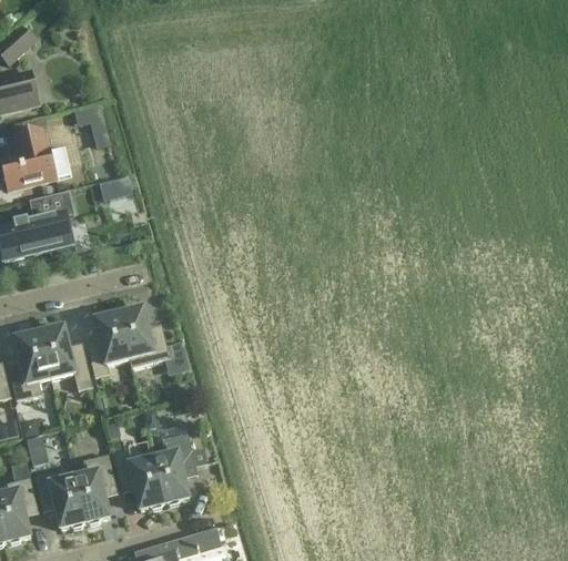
[(0,43),(0,52),(9,63),(36,40),(21,24),(0,43)]
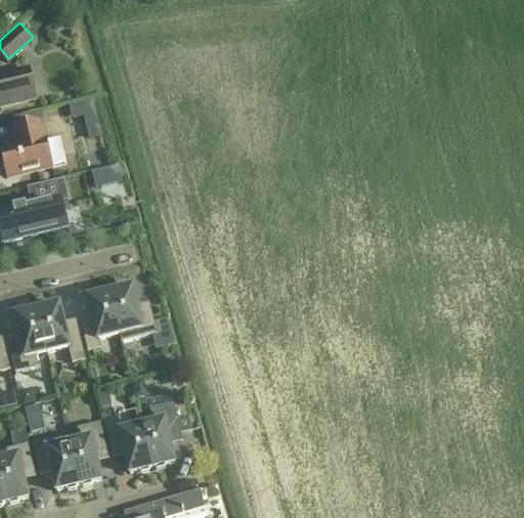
[(29,65),(0,71),(0,102),(36,94),(29,65)]
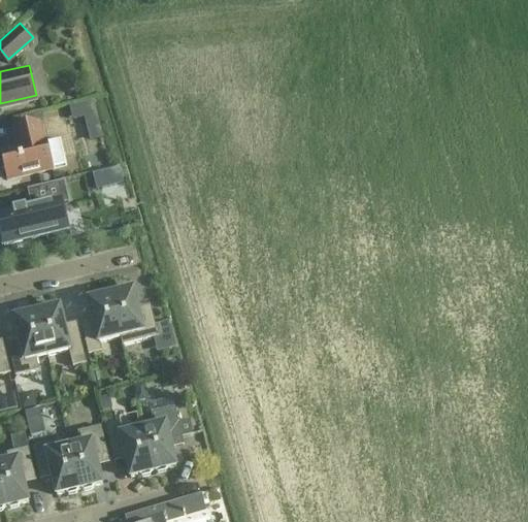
[(36,108),(13,113),(15,122),(38,117),(43,115),(41,107),(36,108)]
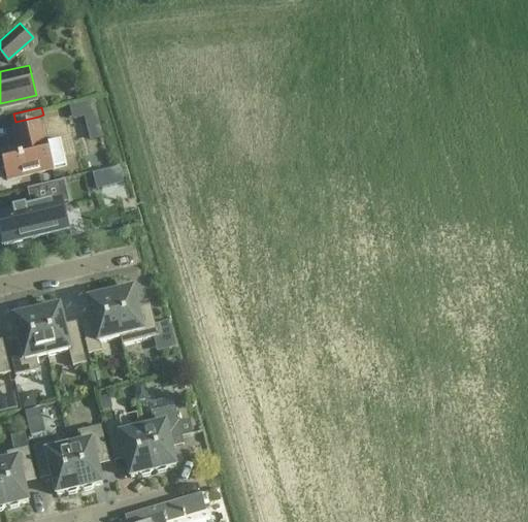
[(0,148),(0,151),(6,175),(52,164),(66,160),(60,135),(45,138),(45,137),(43,138),(38,120),(14,126),(18,140),(20,139),(21,143),(0,148)]
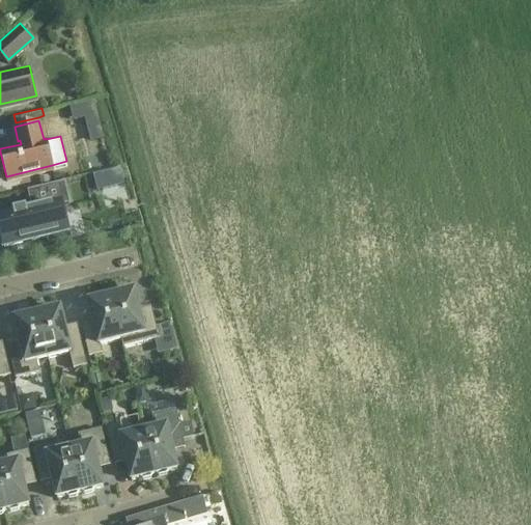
[(121,162),(94,169),(99,185),(126,177),(121,162)]
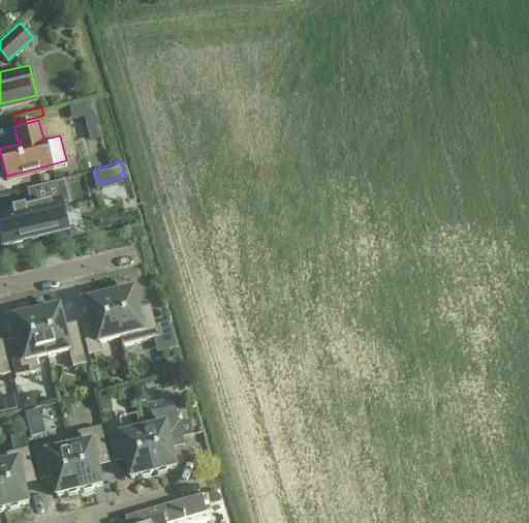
[(26,206),(0,212),(0,236),(3,238),(4,241),(50,231),(42,203),(66,196),(62,180),(30,187),(33,202),(26,204),(26,206)]
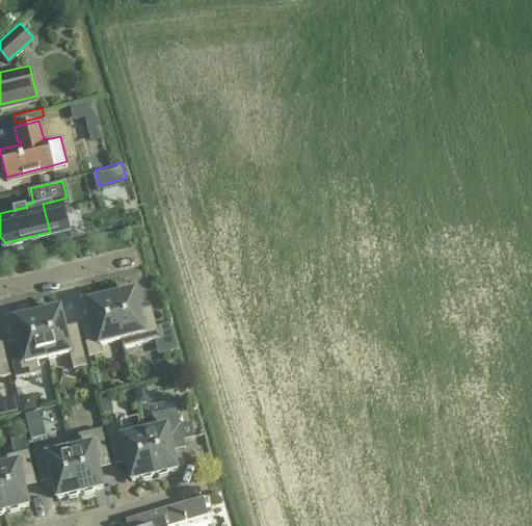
[(111,291),(121,337),(122,337),(123,344),(159,336),(153,311),(141,314),(134,287),(128,289),(128,287),(111,291)]
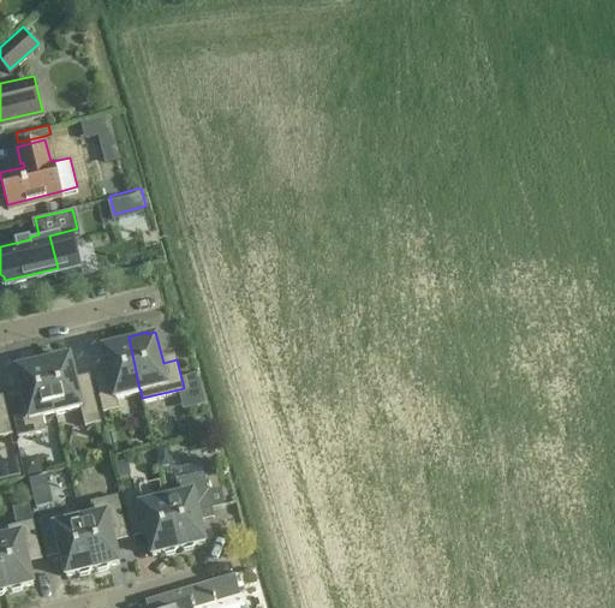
[(96,380),(102,407),(118,404),(117,394),(139,389),(129,337),(109,340),(109,343),(102,345),(109,376),(96,380)]
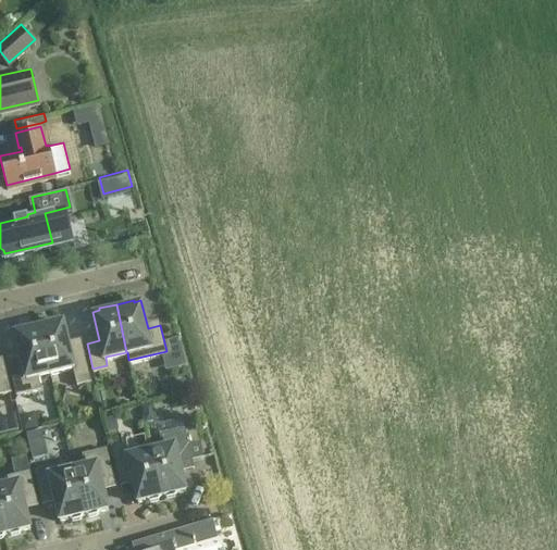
[(38,323),(50,371),(72,365),(76,382),(90,378),(83,345),(70,347),(63,319),(57,321),(56,319),(38,323)]
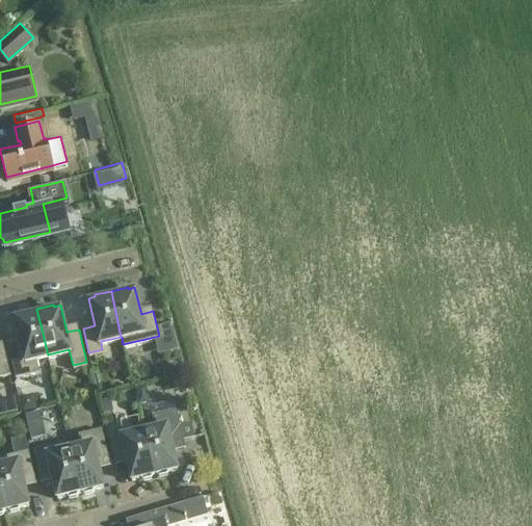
[(8,346),(16,374),(40,369),(36,357),(48,354),(36,309),(20,313),(20,314),(15,316),(21,343),(8,346)]
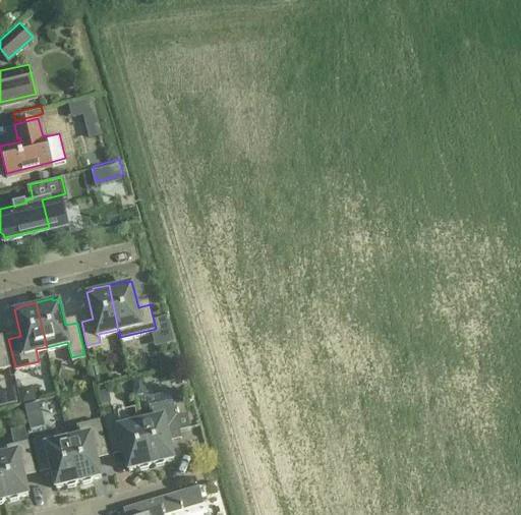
[(0,365),(10,363),(4,340),(0,340),(0,365)]
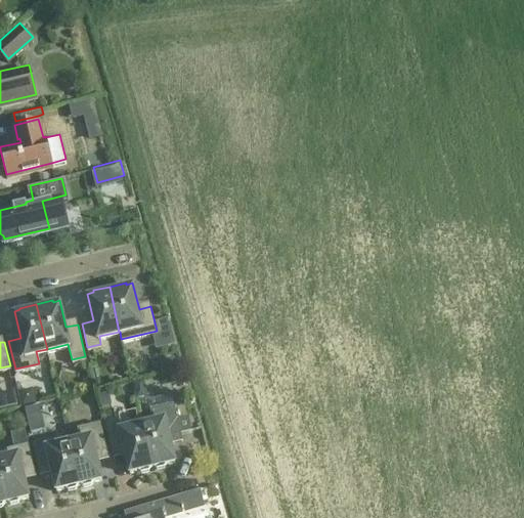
[(144,375),(132,378),(135,394),(147,391),(144,375)]
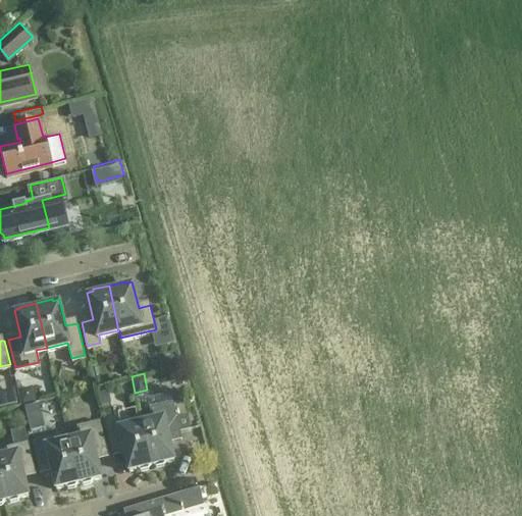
[(34,382),(18,385),(21,400),(36,396),(34,382)]
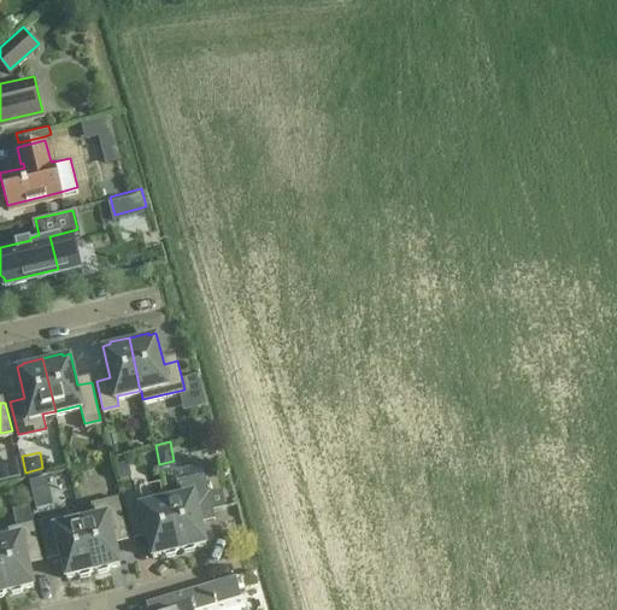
[(17,455),(4,458),(7,475),(21,471),(17,455)]
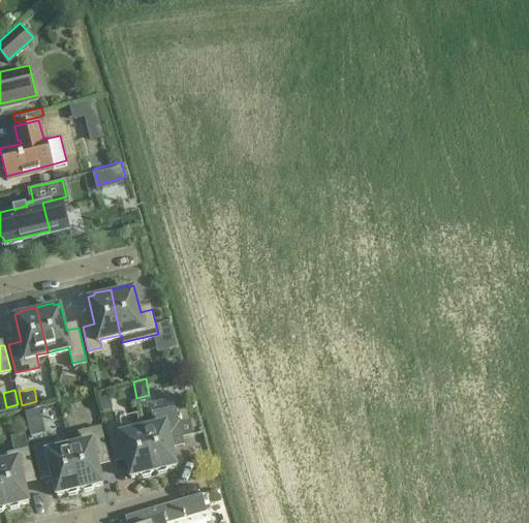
[(109,391),(98,393),(101,406),(113,404),(109,391)]
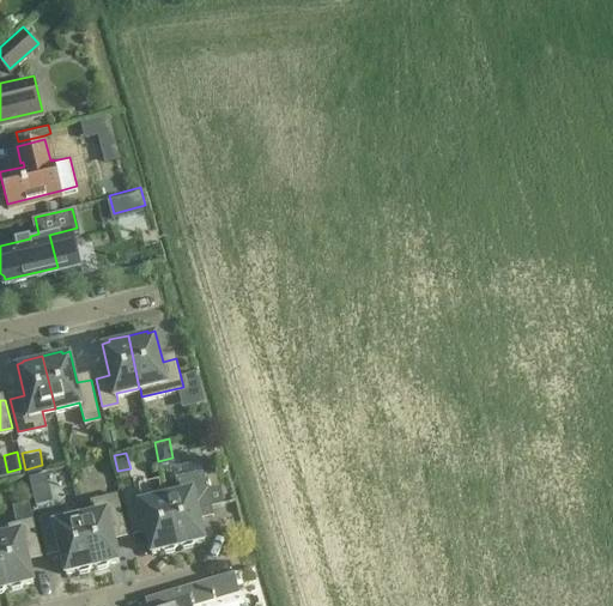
[(165,492),(178,545),(198,541),(198,539),(205,537),(196,505),(224,500),(220,484),(207,486),(202,470),(200,456),(173,462),(176,476),(178,490),(165,492)]
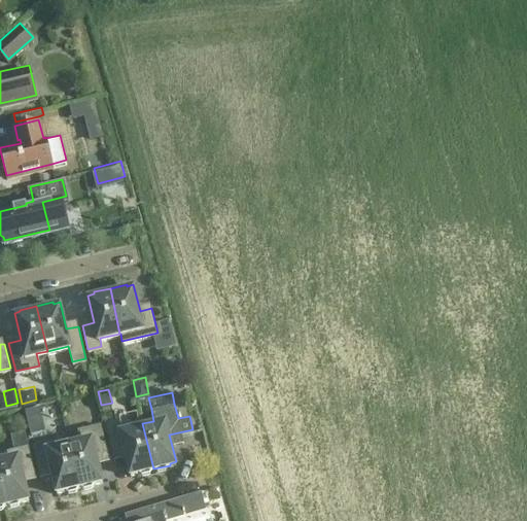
[(67,433),(79,487),(97,483),(96,481),(102,479),(96,452),(108,449),(101,421),(77,426),(80,439),(70,441),(68,433),(67,433)]
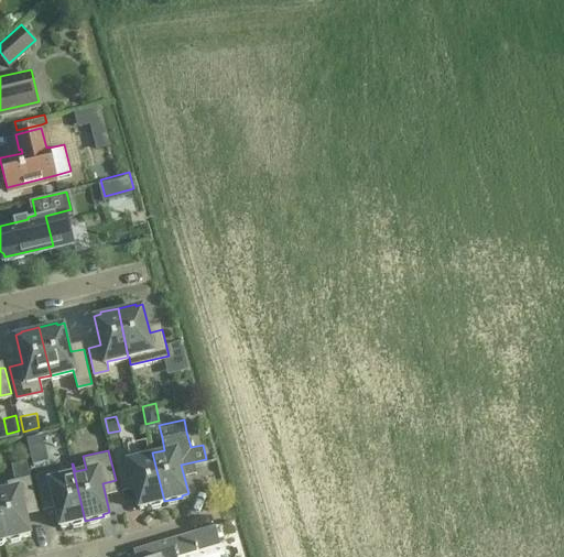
[(147,505),(164,501),(152,452),(130,458),(128,450),(114,454),(119,480),(132,477),(139,505),(145,503),(147,505)]
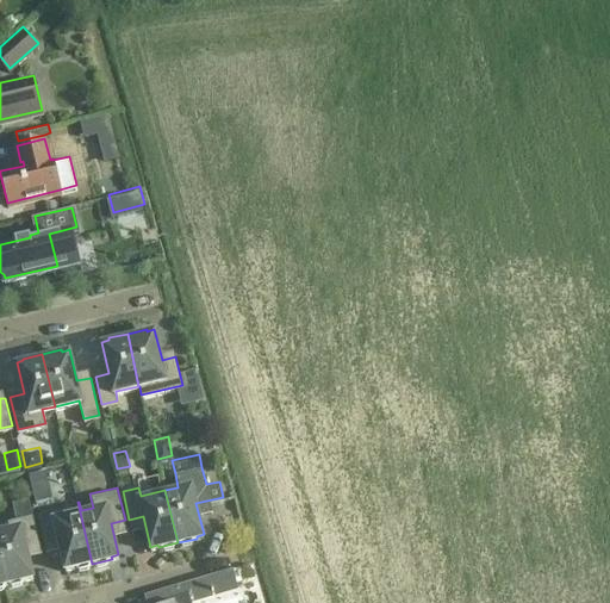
[(73,567),(92,564),(78,502),(37,511),(44,540),(57,536),(66,567),(73,566),(73,567)]
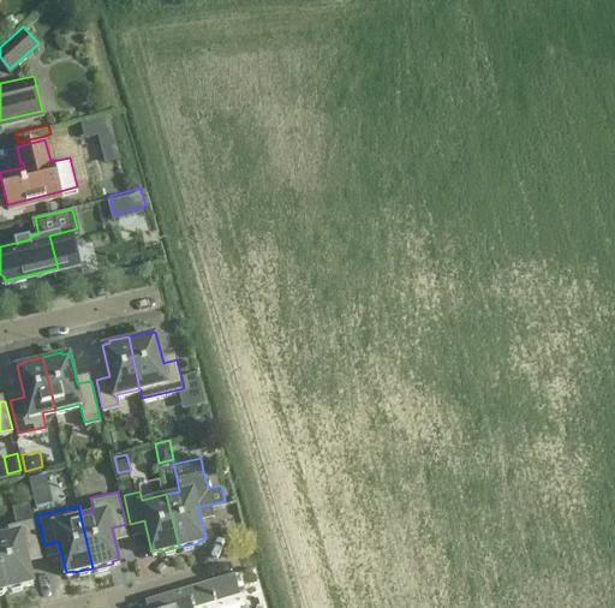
[(0,524),(0,560),(7,589),(27,584),(25,582),(33,579),(25,548),(40,546),(33,517),(0,524)]
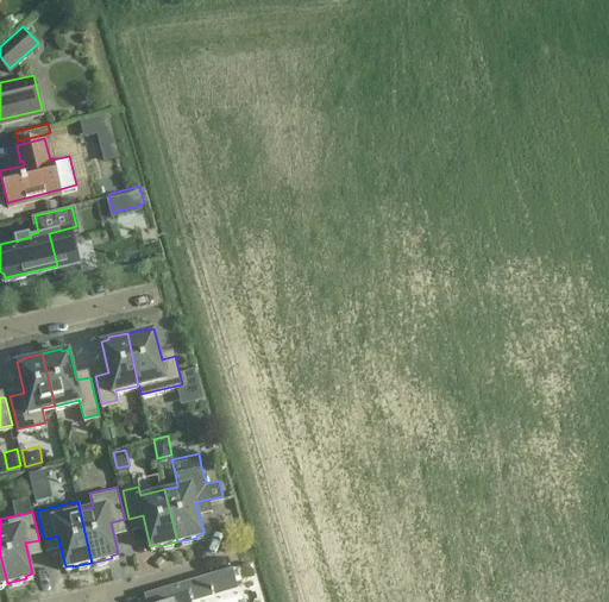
[(189,601),(183,579),(145,591),(148,599),(140,601),(139,601),(189,601)]
